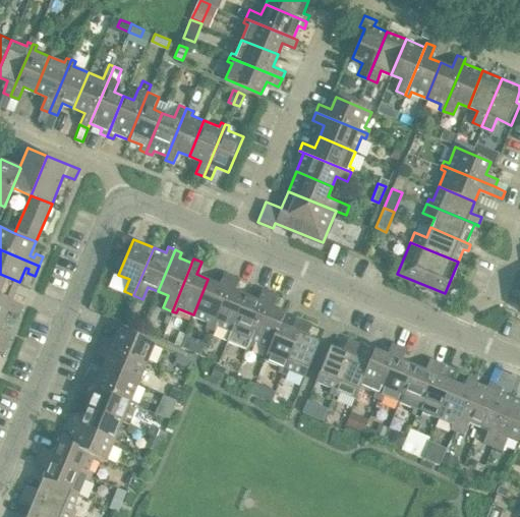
[(211,327),(232,275),(224,272),(219,283),(208,279),(193,314),(208,321),(206,326),(211,327)]
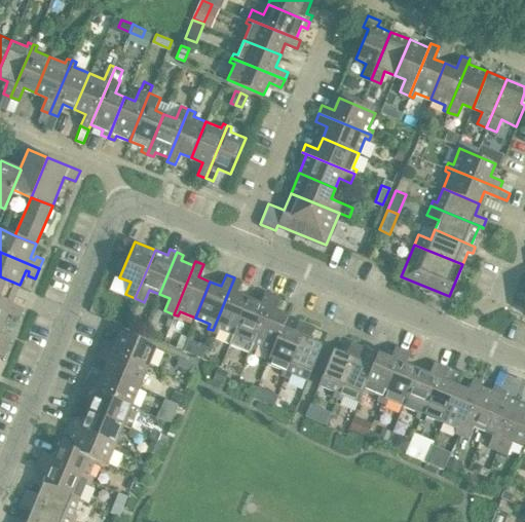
[(230,342),(249,298),(237,293),(241,281),(234,277),(213,330),(217,332),(219,328),(232,333),(229,342),(230,342)]
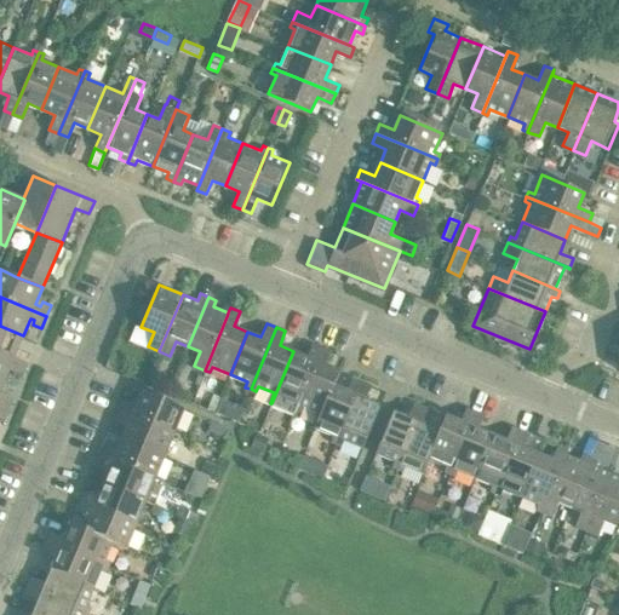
[(18,345),(11,343),(0,338),(0,351),(6,355),(7,352),(15,356),(18,345)]
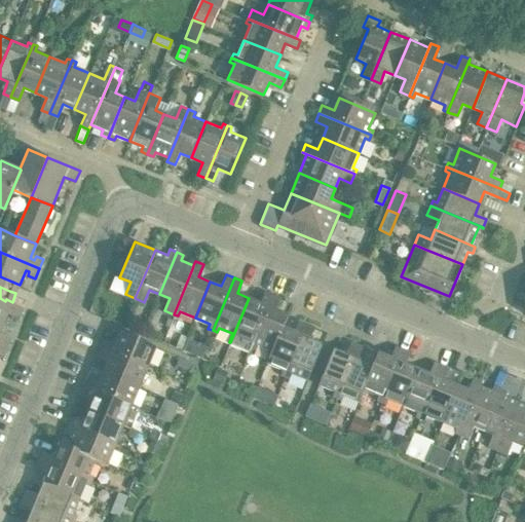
[(251,346),(273,294),(265,290),(260,302),(249,298),(230,342),(250,350),(251,346)]
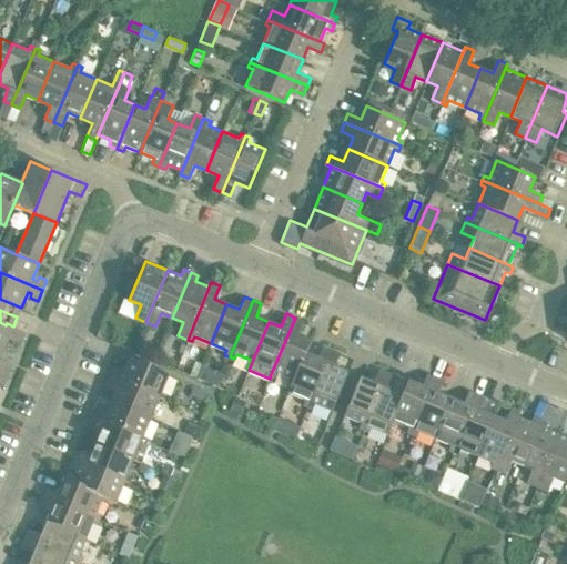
[(305,352),(306,352),(311,340),(297,334),(303,321),(295,318),(271,374),(275,376),(277,371),(294,378),(305,352)]
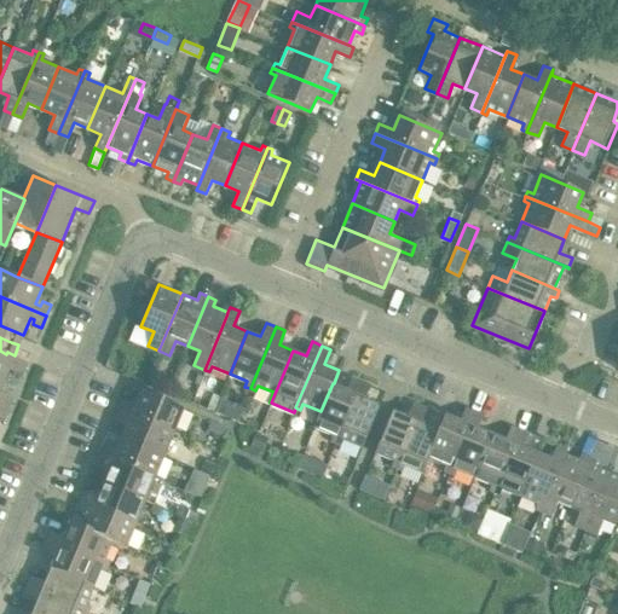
[(28,360),(15,355),(7,352),(6,354),(0,351),(0,377),(4,380),(11,364),(16,365),(13,370),(22,374),(28,360)]
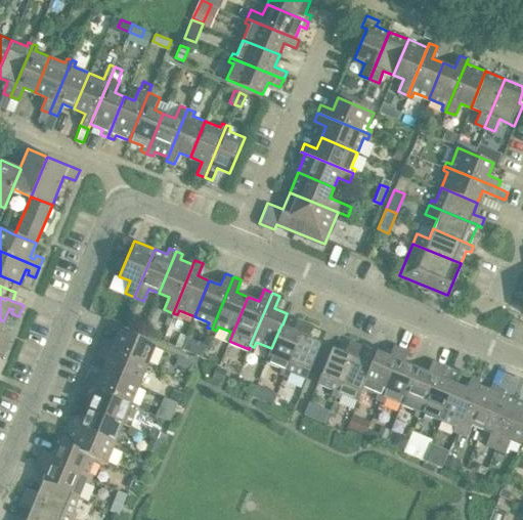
[(285,374),(306,320),(298,317),(293,330),(282,325),(281,325),(271,348),(265,360),(281,366),(279,372),(285,374)]
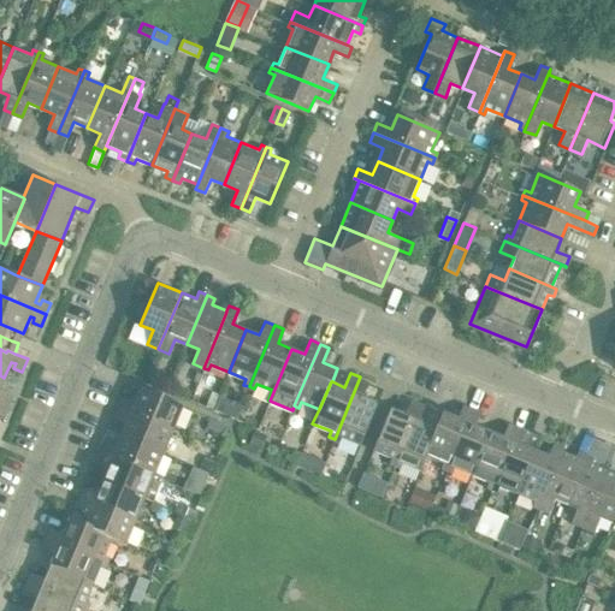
[(0,393),(0,387),(4,378),(0,375),(0,402),(9,405),(13,393),(4,390),(3,395),(0,393)]
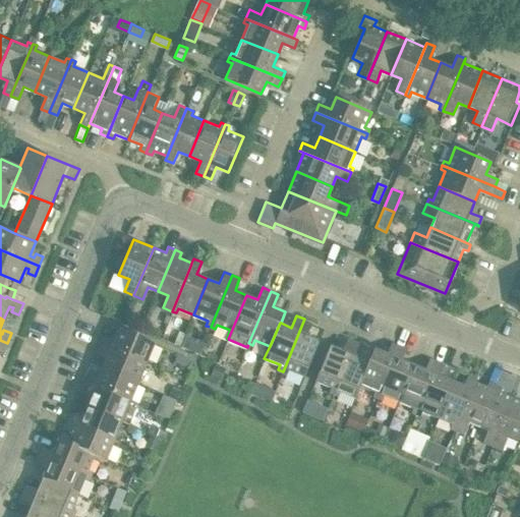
[(304,375),(319,339),(306,334),(311,322),(304,319),(283,371),(287,372),(288,368),(304,375)]
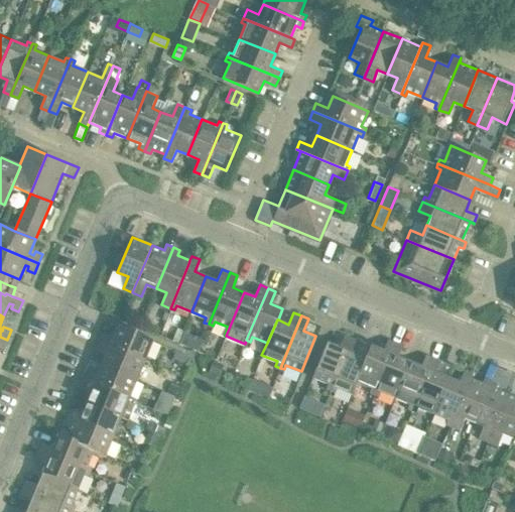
[(146,355),(153,340),(118,325),(113,337),(101,332),(98,340),(149,361),(151,357),(146,355)]
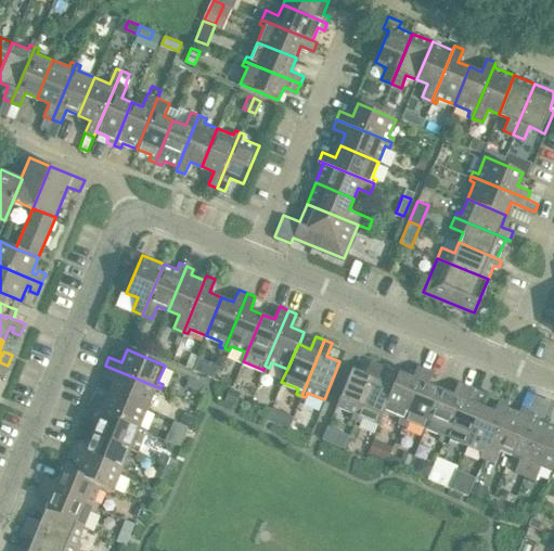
[(365,394),(378,362),(371,359),(365,372),(352,367),(336,405),(352,411),(351,417),(356,419),(365,394)]
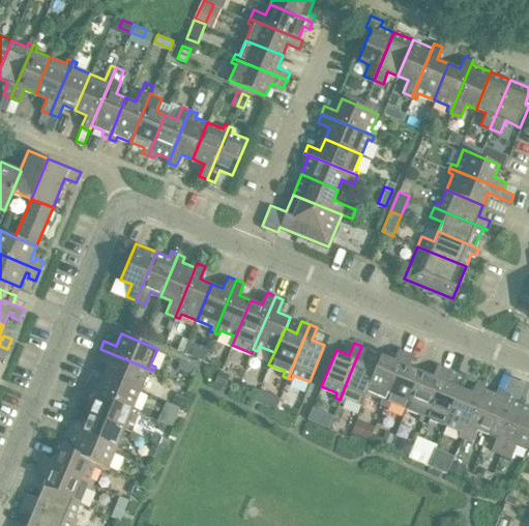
[(376,367),(364,361),(370,349),(361,346),(349,376),(340,400),(344,401),(346,397),(361,403),(366,390),(376,367)]
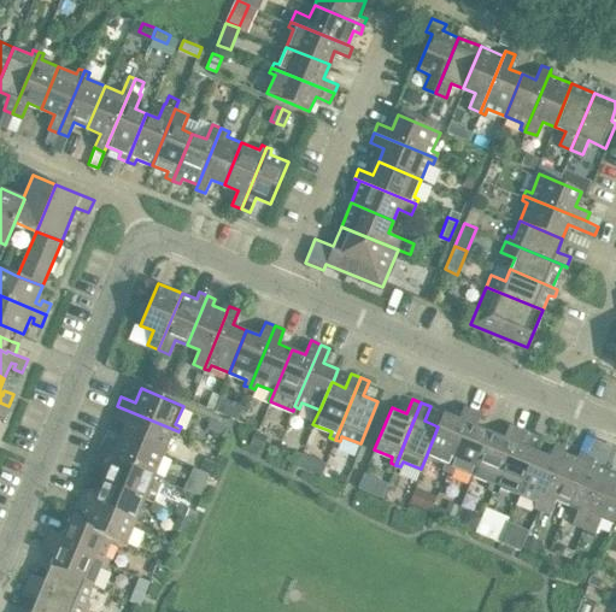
[(447,470),(474,407),(464,404),(458,418),(444,412),(438,427),(427,454),(445,463),(443,468),(447,470)]
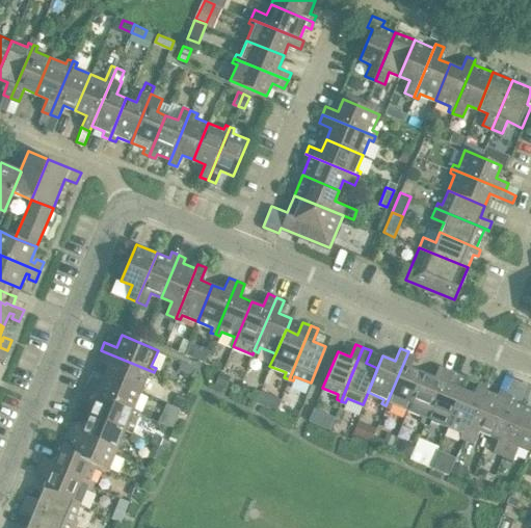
[(154,372),(101,350),(98,358),(109,363),(105,375),(141,390),(148,375),(152,377),(154,372)]
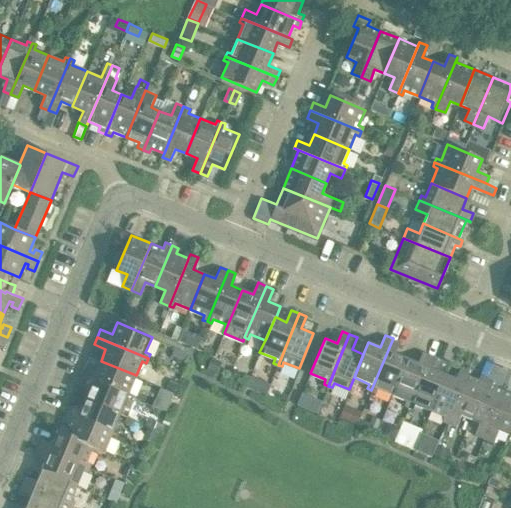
[(392,393),(406,358),(395,353),(400,342),(393,338),(371,390),(375,392),(377,387),(392,393)]
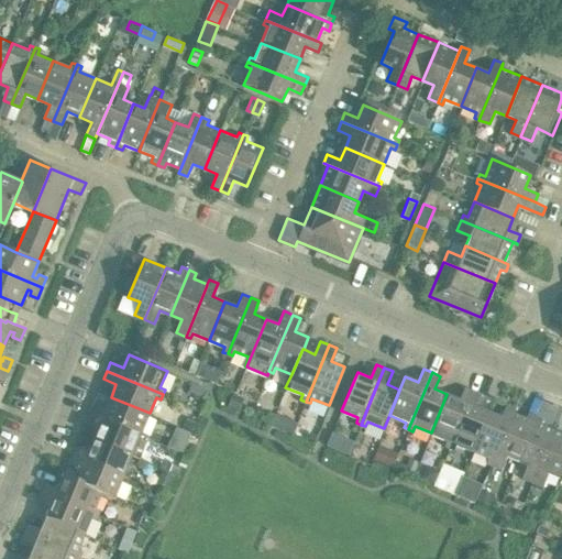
[(449,446),(473,390),(465,386),(460,399),(447,394),(431,433),(447,439),(444,445),(449,446)]
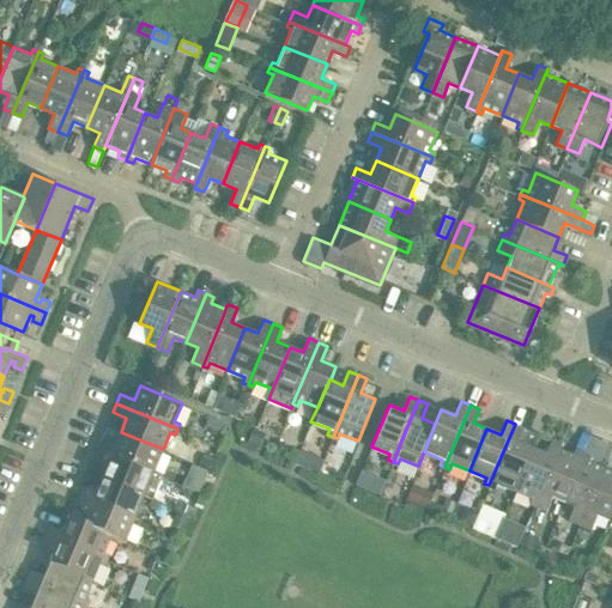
[(514,490),(531,447),(519,442),(525,427),(515,424),(489,485),(495,487),(497,482),(514,490)]
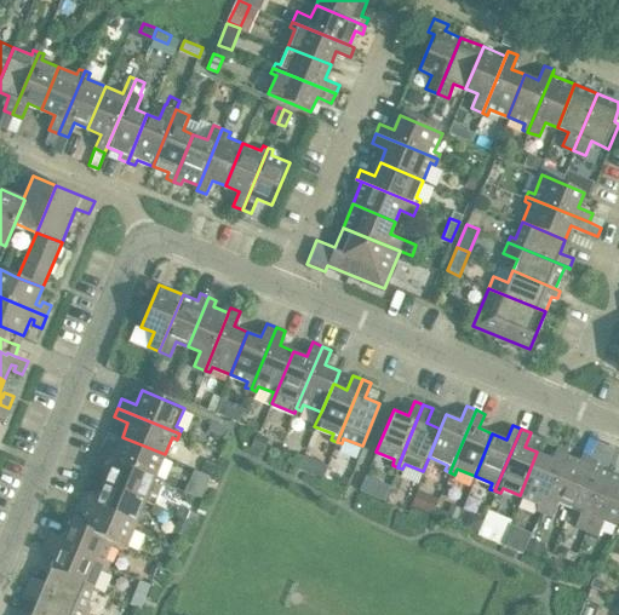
[(264,448),(270,435),(259,430),(254,443),(264,448)]
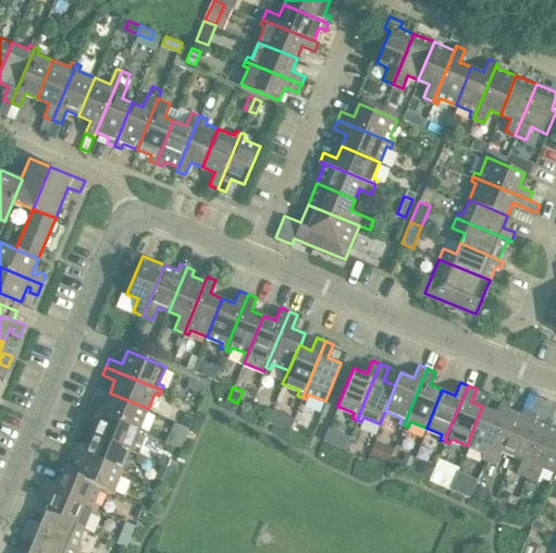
[(141,425),(148,408),(110,393),(104,405),(91,400),(88,407),(144,431),(146,427),(141,425)]
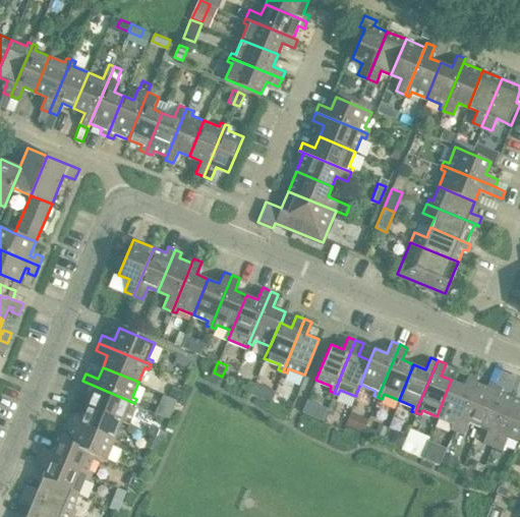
[(455,428),(474,381),(476,377),(468,372),(463,385),(451,380),(437,416),(452,422),(450,426),(455,428)]
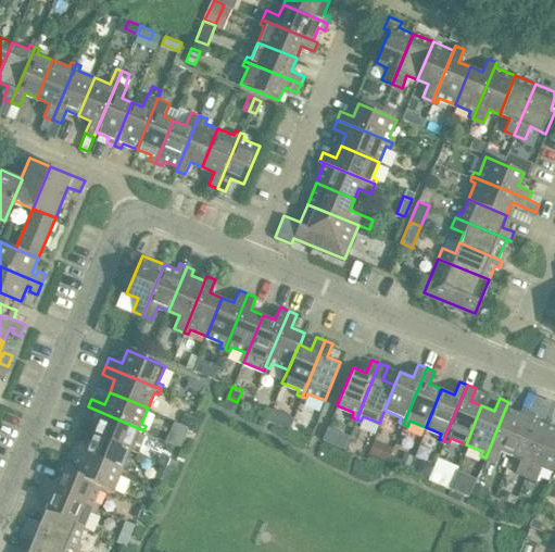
[(143,430),(88,406),(85,415),(98,421),(92,433),(130,449),(138,452),(147,431),(143,430)]
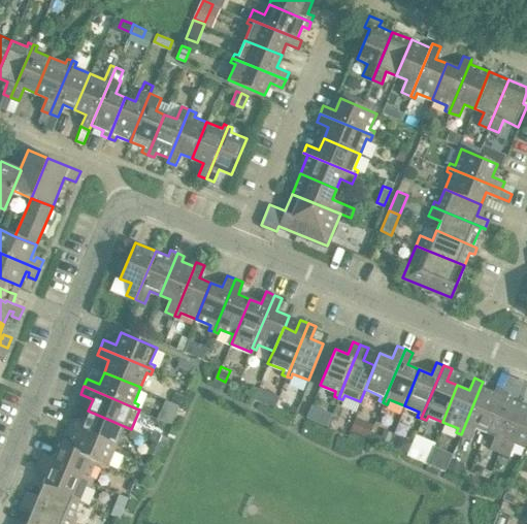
[(485,430),(500,394),(481,386),(461,434),(470,438),(474,426),(485,430)]
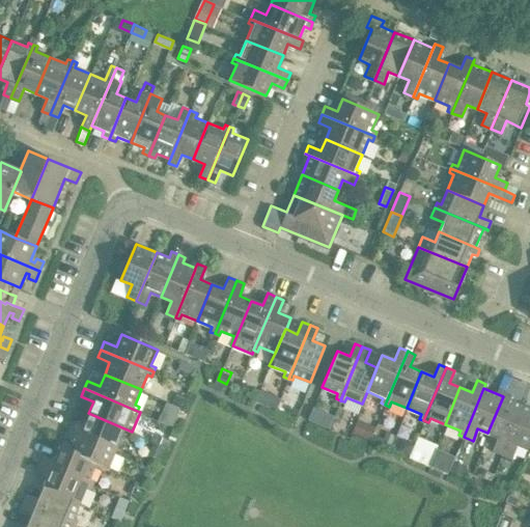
[(502,453),(523,405),(503,396),(487,433),(498,437),(493,449),(502,453)]
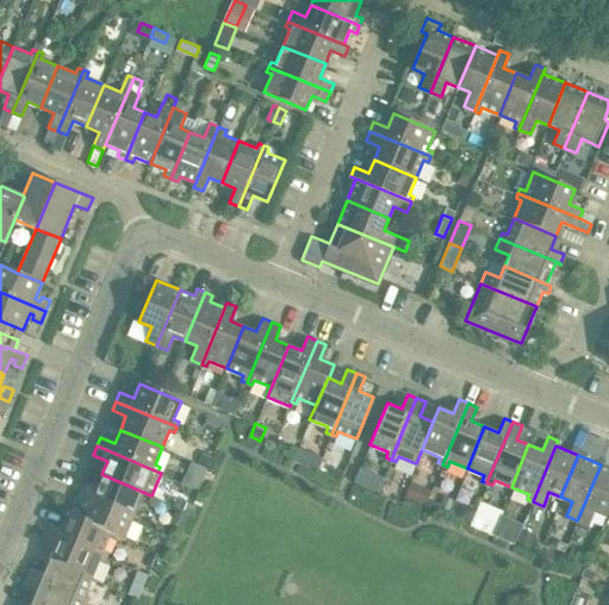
[(607,516),(608,511),(608,468),(601,465),(577,521),(588,525),(594,511),(607,516)]
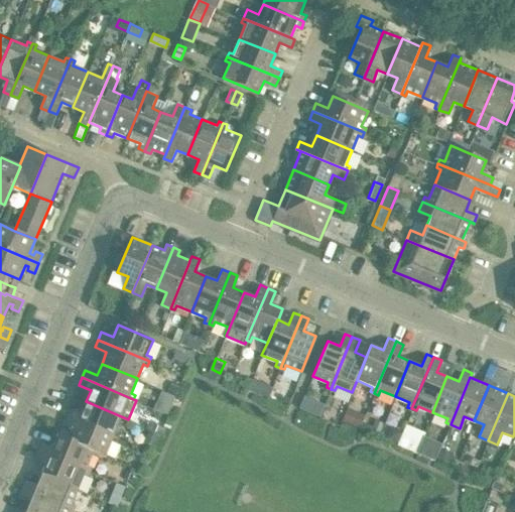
[(115,431),(121,416),(86,401),(81,412),(70,408),(66,415),(118,436),(119,432),(115,431)]
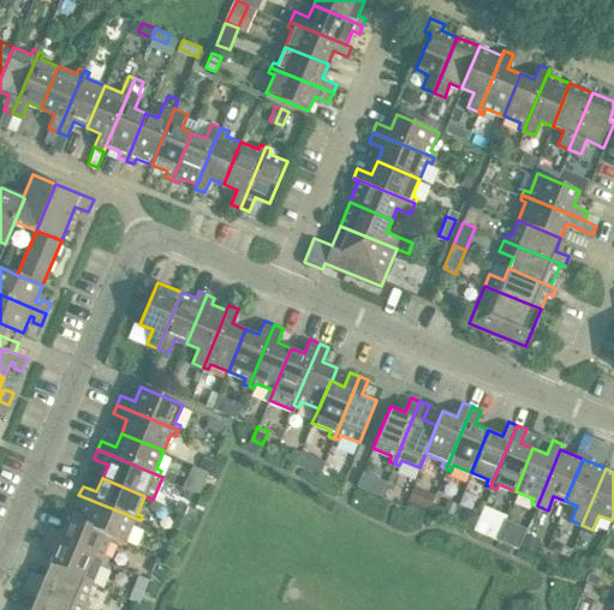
[(141,520),(78,495),(75,504),(89,510),(83,522),(83,524),(112,536),(111,537),(125,542),(132,524),(138,526),(141,520)]
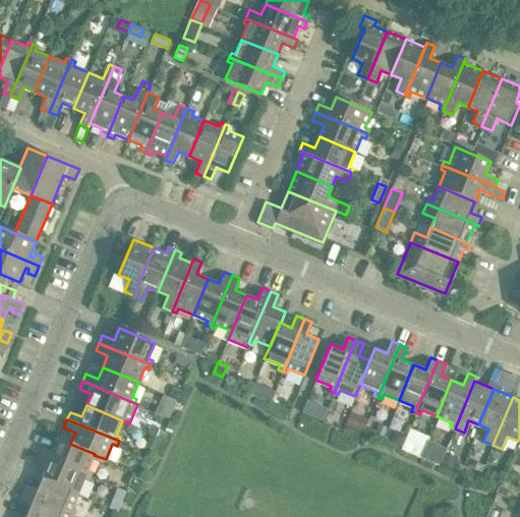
[(88,469),(94,455),(95,454),(70,444),(70,443),(59,439),(54,451),(42,446),(39,453),(91,475),(93,470),(88,469)]
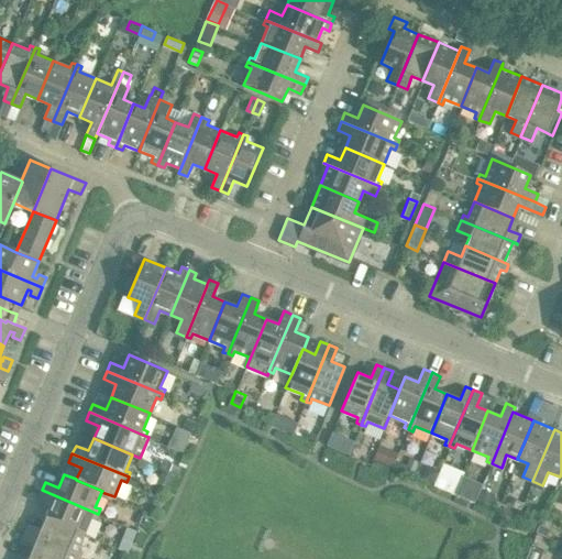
[(96,518),(98,514),(42,490),(39,499),(51,504),(46,516),(85,533),(91,516),(96,518)]
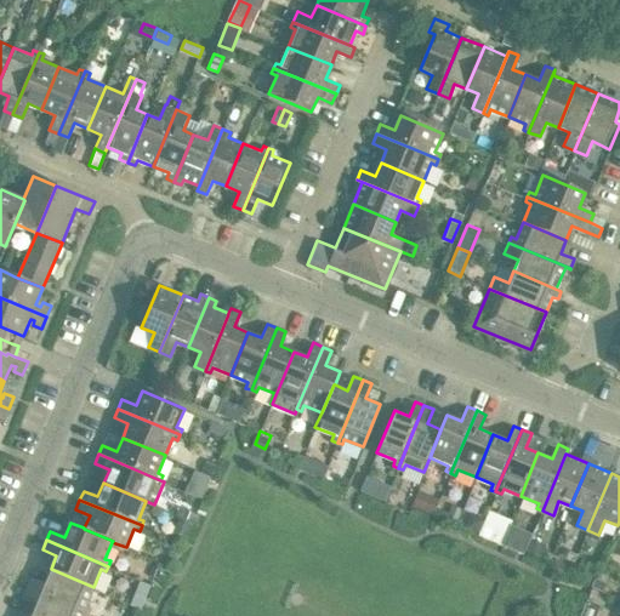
[(86,604),(94,587),(51,569),(45,582),(30,576),(27,586),(89,611),(91,606),(86,604)]
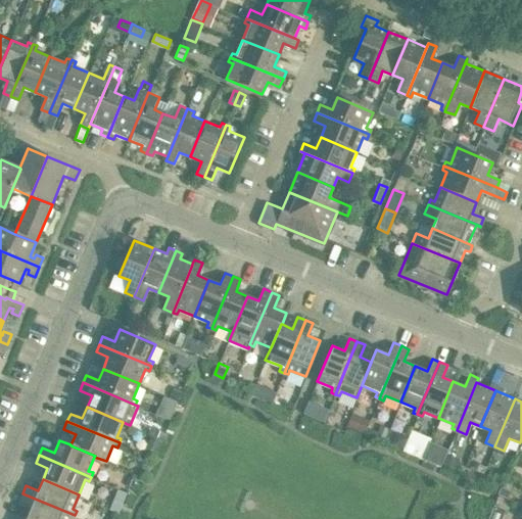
[(29,518),(67,518),(68,518),(70,518),(73,518),(75,515),(22,493),(19,502),(32,507),(27,518),(29,518)]
